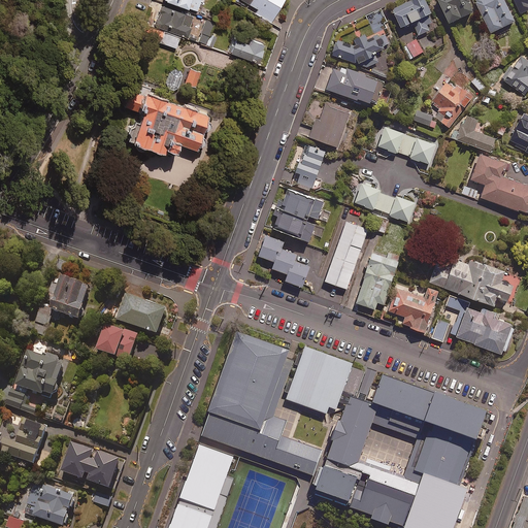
[(198,0),(170,0),(195,9),(198,0)]
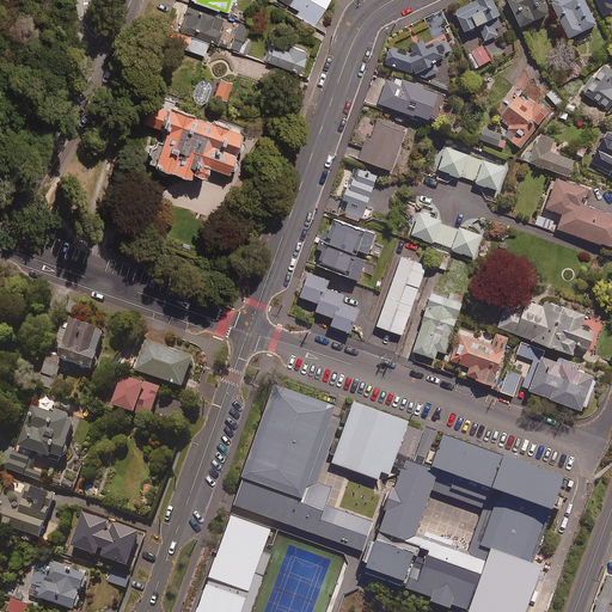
[(280,0),(297,10),(294,14),(312,25),(326,0),(280,0)]
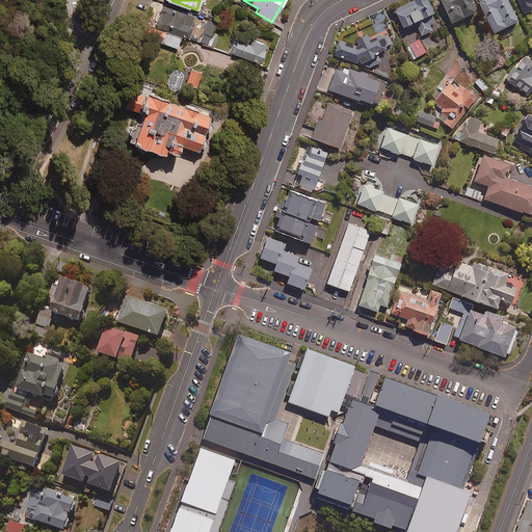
[(432,10),(427,0),(408,0),(394,7),(402,25),(414,20),(420,34),(431,29),(429,23),(434,21),(430,11),(432,10)]
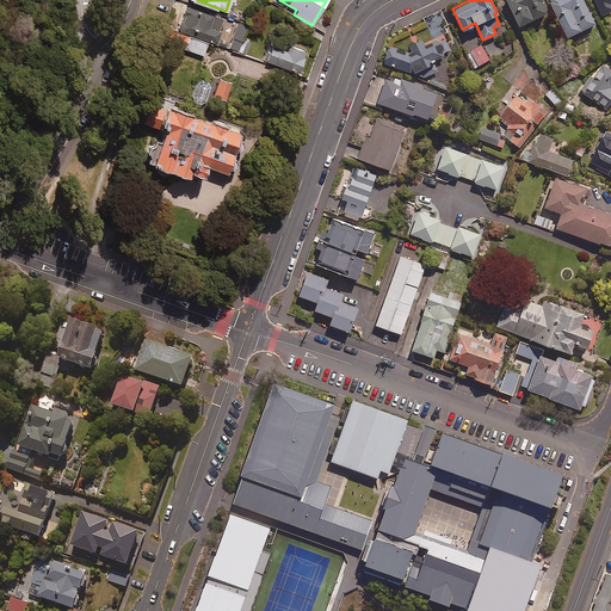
[(545,11),(541,0),(507,0),(518,23),(545,11)]
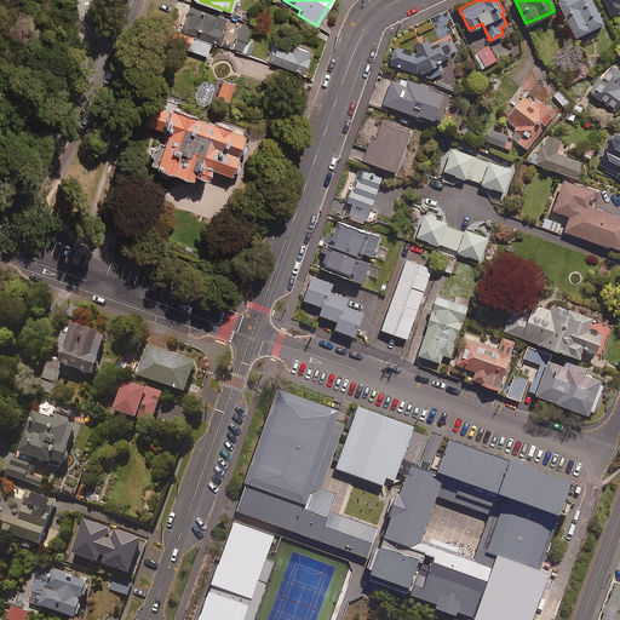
[(592,0),(557,0),(574,36),(603,23),(592,0)]
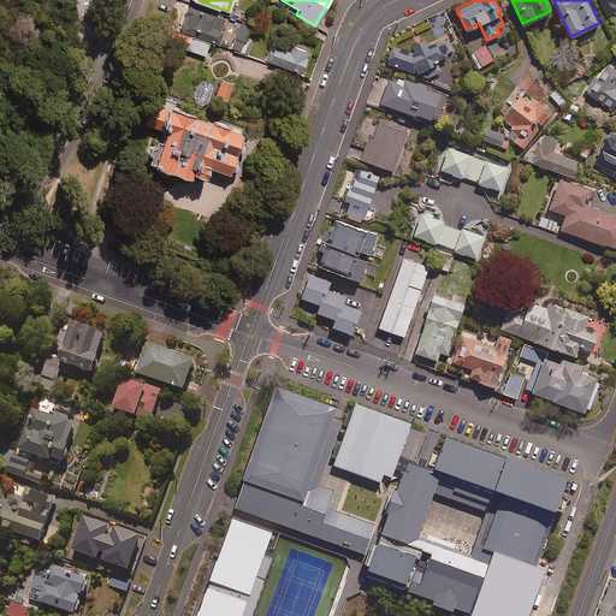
[(615,1),(615,0),(599,0),(606,13),(615,9),(615,4),(615,3),(615,1)]
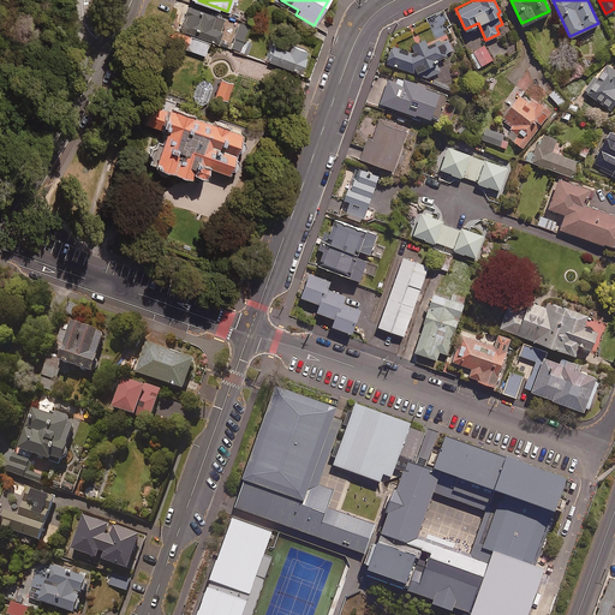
[(224,16),(175,1),(174,6),(185,9),(179,29),(215,41),(224,16)]
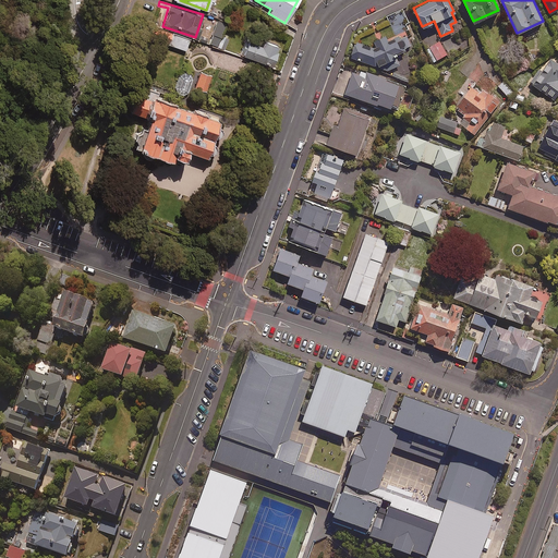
[(349,57),(374,64),(413,45),(404,29),(408,28),(405,24),(409,22),(401,8),(386,15),(397,36),(375,47),(354,40),(349,57)]
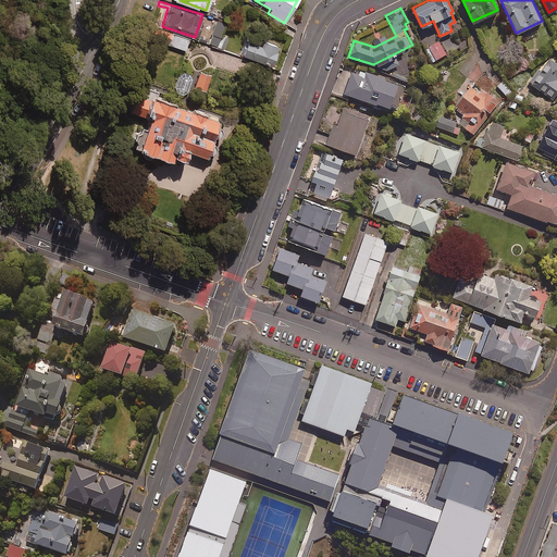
[(188,37),(171,32),(168,44),(184,49),(188,37)]
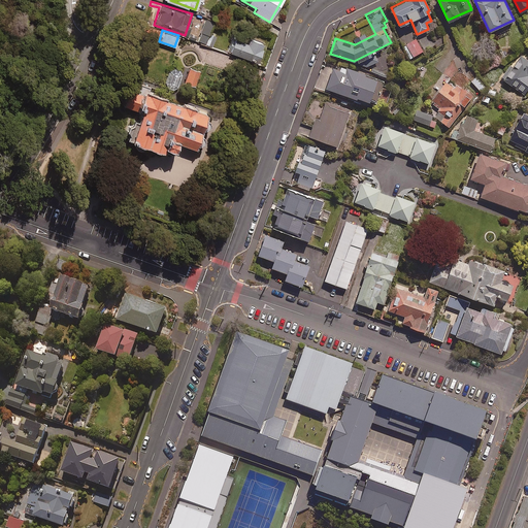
[(261,41),(248,36),(245,43),(231,38),(227,50),(255,60),(261,41)]
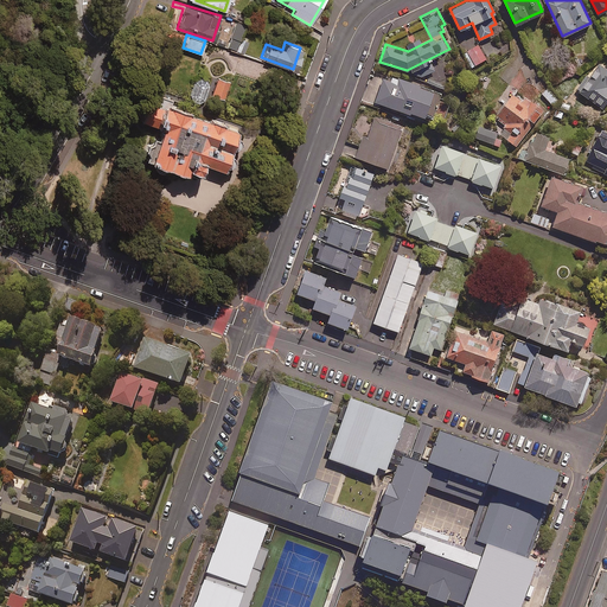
[(485,58),(478,44),(468,49),(475,63),(485,58)]
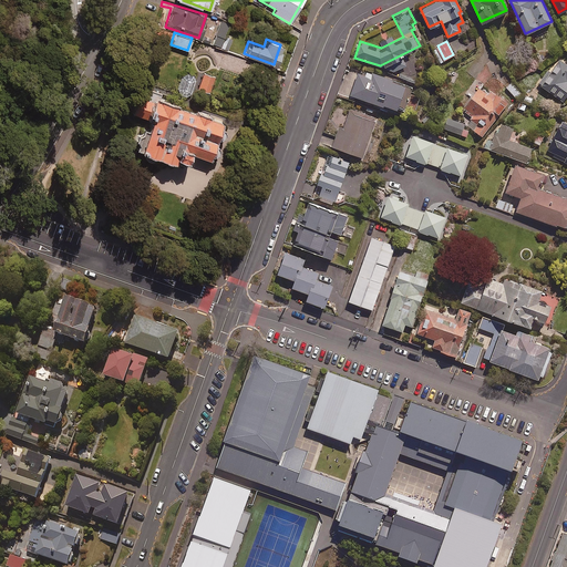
[(566,61),(559,57),(550,71),(548,69),(538,83),(562,100),(566,92),(566,61)]
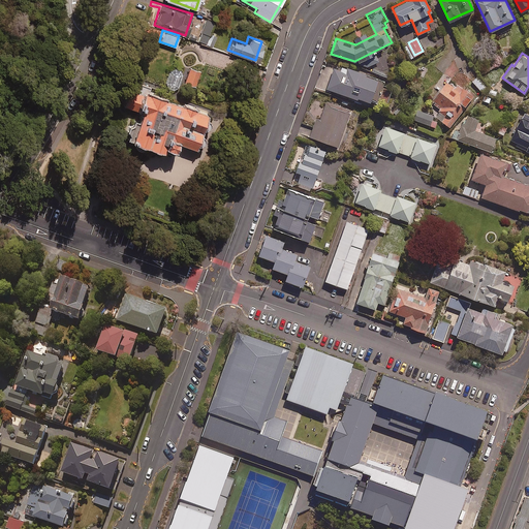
[(383,81),(334,65),(327,89),(376,104),(383,81)]
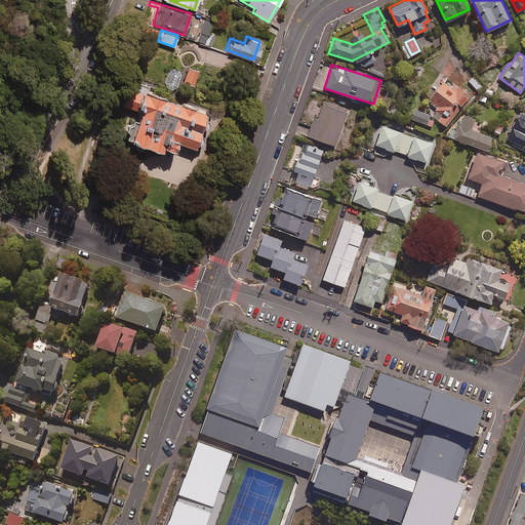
[(199,70),(188,66),(182,81),(194,85),(199,70)]
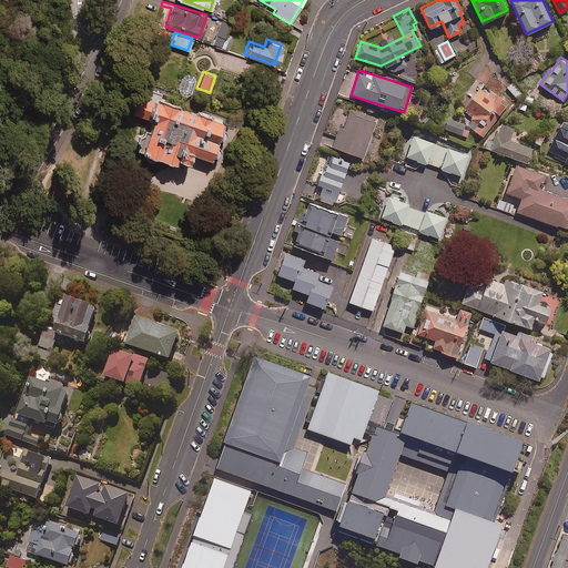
[(185,97),(191,93),(195,80),(192,74),(186,72),(181,74),(178,87),(176,89),(179,93),(185,97)]
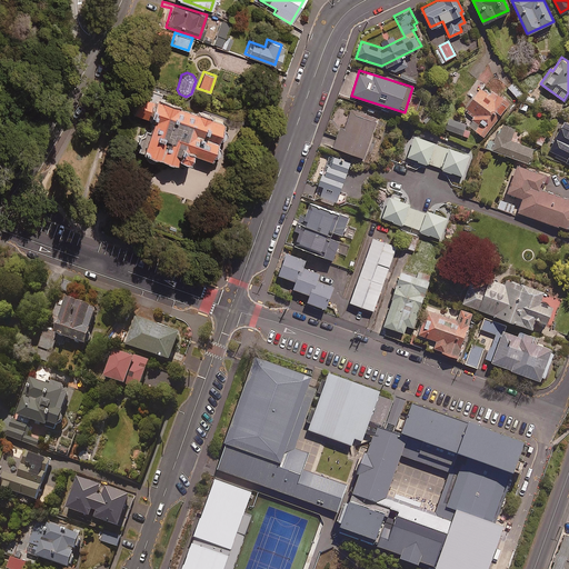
[(508,105),(482,85),(457,116),(483,137),(508,105)]
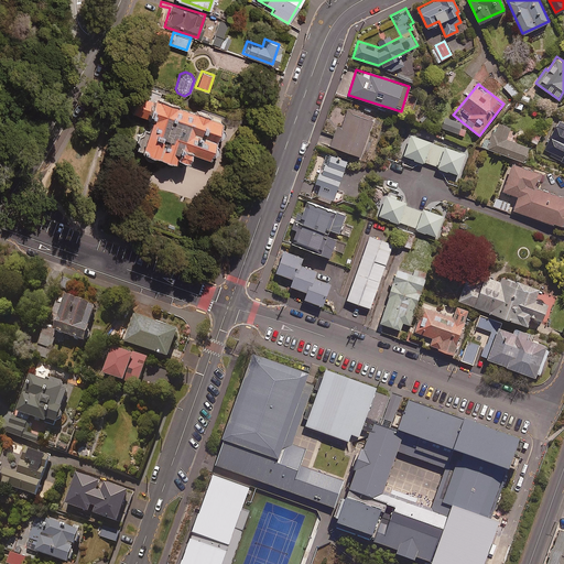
[(154,158),(155,155),(156,156),(186,166),(192,152),(207,159),(209,153),(213,154),(216,152),(218,148),(216,143),(213,143),(215,137),(219,137),(223,136),(224,131),(223,127),(218,127),(220,121),(198,112),(160,97),(161,93),(141,86),(131,112),(149,119),(145,129),(143,129),(141,133),(138,134),(136,140),(138,143),(136,149),(144,152),(143,154),(144,158),(148,160),(151,160),(154,158)]
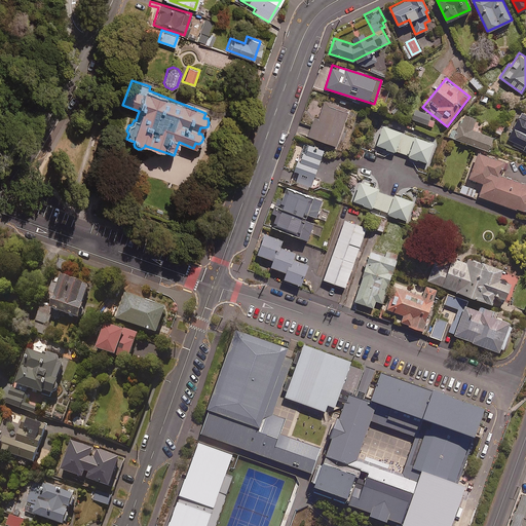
[(347,112),(324,103),(317,118),(314,117),(308,136),(335,145),(347,112)]
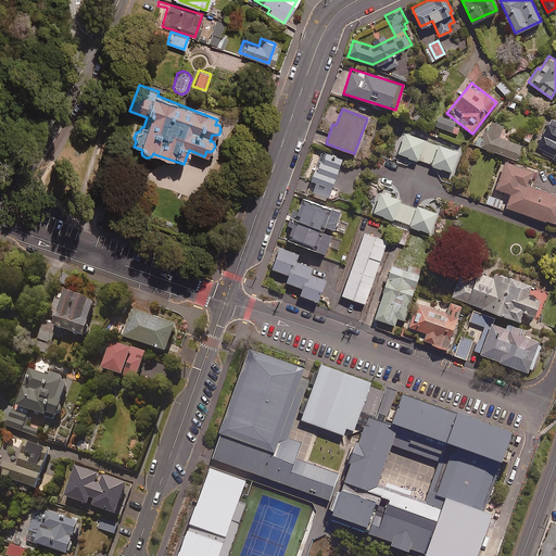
[(455,122),(439,114),(434,125),(451,131),(455,122)]
